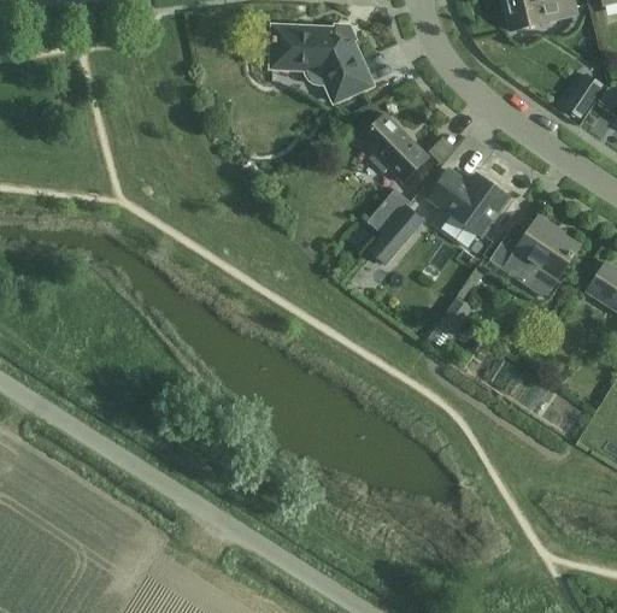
[(505,0),(511,29),(547,21),(546,18),(575,12),(573,0),(505,0)]
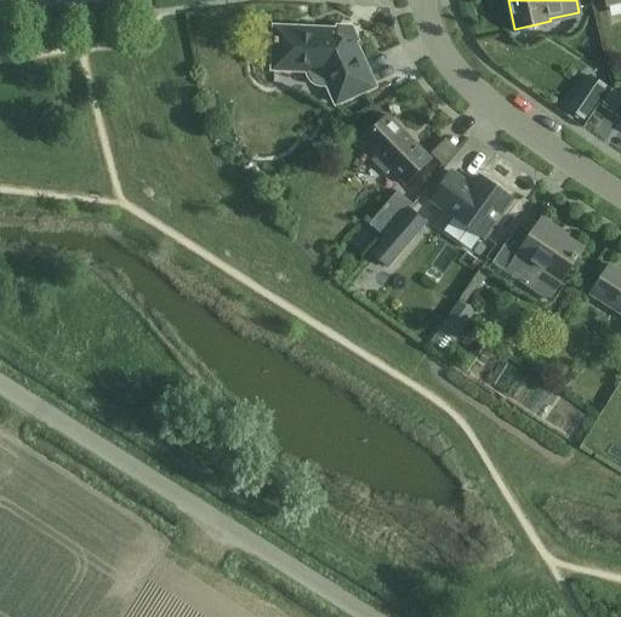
[(275,26),(273,60),(307,62),(307,68),(307,74),(311,79),(317,83),(323,84),(329,83),(336,101),(374,84),(354,40),(349,41),(347,36),(343,33),(337,33),(337,28),(275,26)]
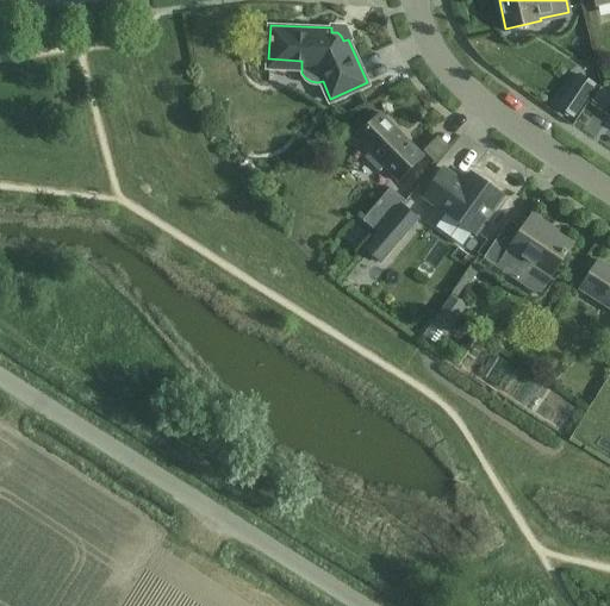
[(578,72),(555,106),(573,118),(596,83),(578,72)]
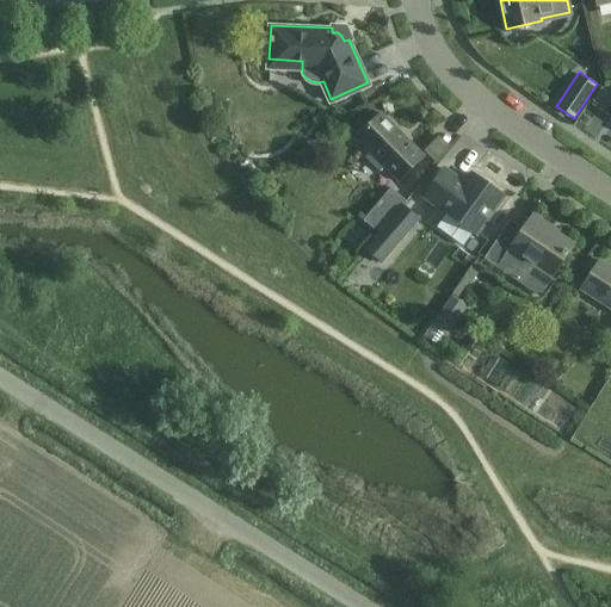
[(610,91),(602,85),(592,99),(605,107),(610,98),(610,91)]
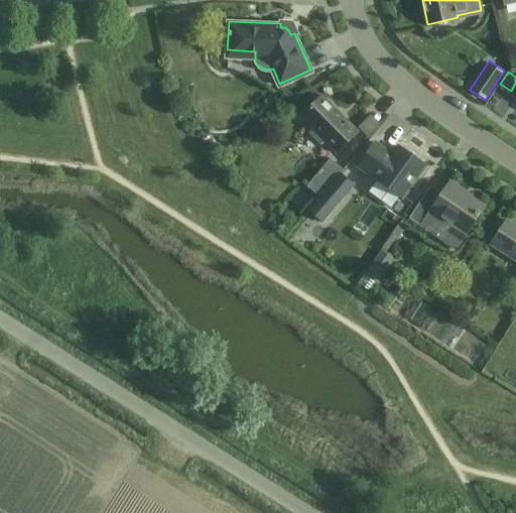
[(337,151),(359,130),(323,93),(300,115),(312,127),(309,130),(321,142),(325,139),(337,151)]
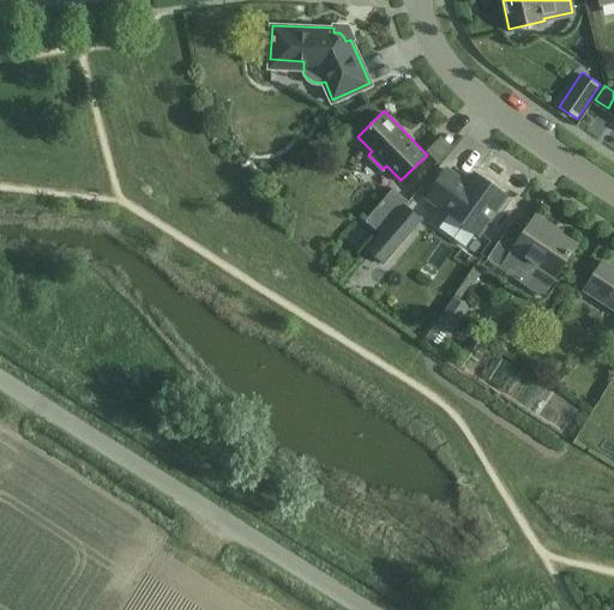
[(251,163),(239,170),(247,183),(259,176),(251,163)]
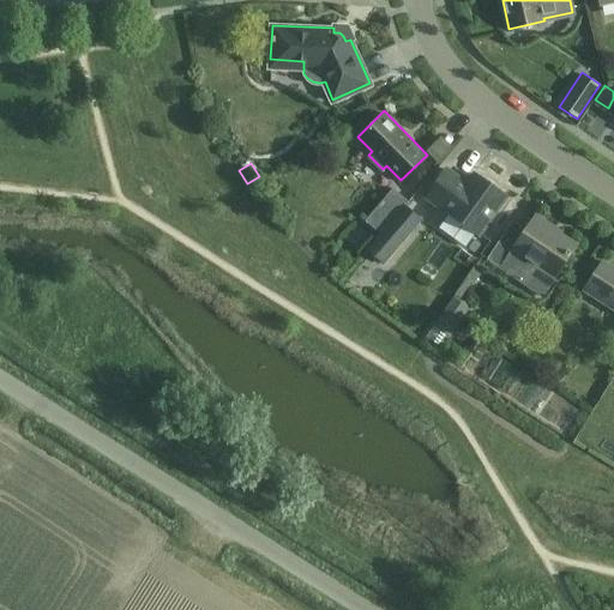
[(445,167),(426,194),(447,210),(446,211),(449,212),(439,225),(467,245),(475,231),(479,234),(506,194),(475,171),(467,182),(445,167)]
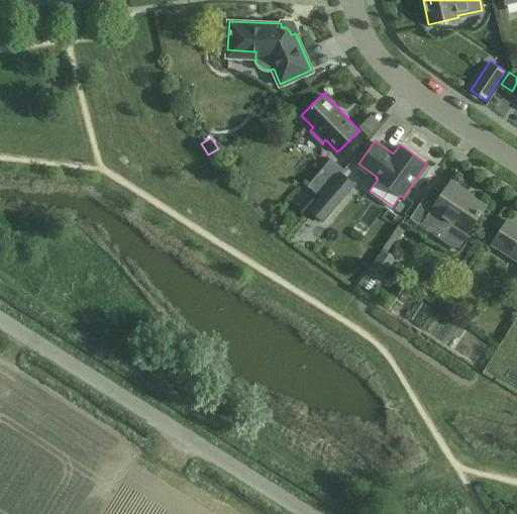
[(308,184),(320,195),(341,170),(342,168),(330,157),(308,184)]
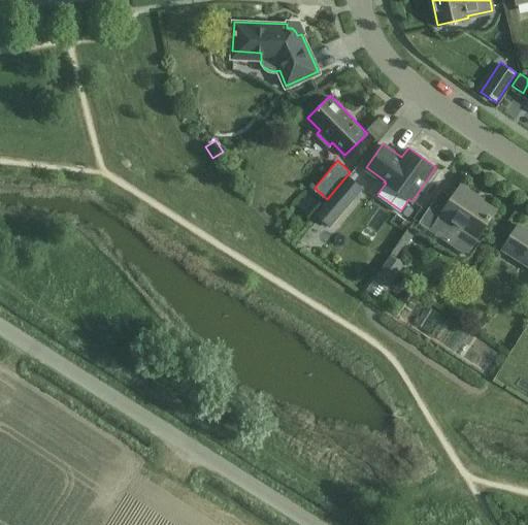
[(349,173),(327,199),(315,214),(330,226),(364,186),(349,173)]
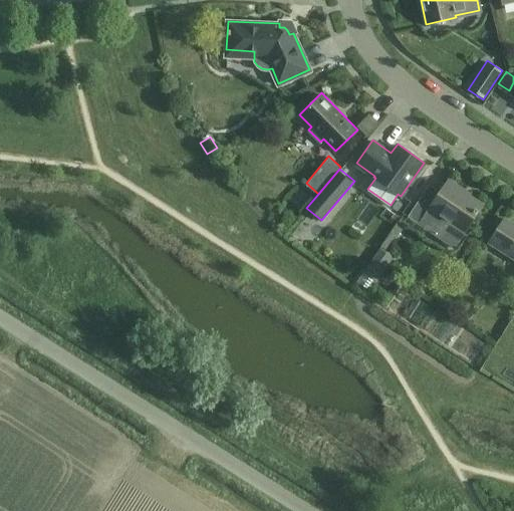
[(429,184),(408,215),(428,229),(438,214),(464,231),(482,204),(459,189),(460,188),(448,180),(441,191),(429,184)]
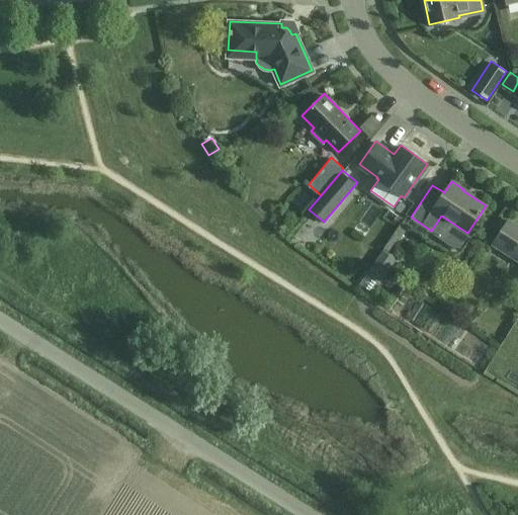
[(365,223),(376,207),(366,199),(355,215),(365,223)]
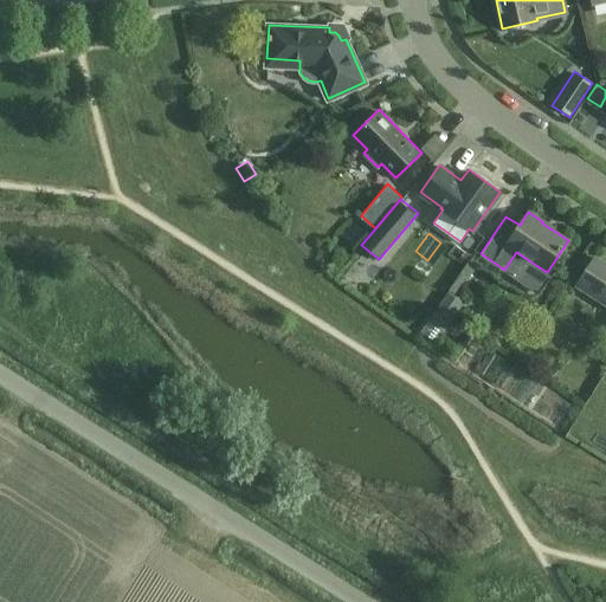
[(605,263),(595,257),(577,285),(605,304),(605,263)]
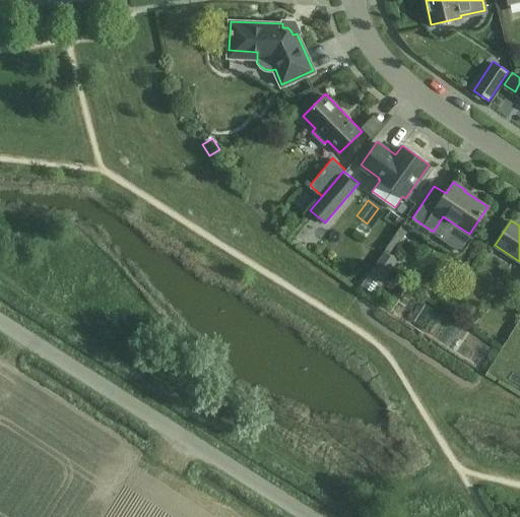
[(384,250),(368,273),(382,282),(398,259),(384,250)]
